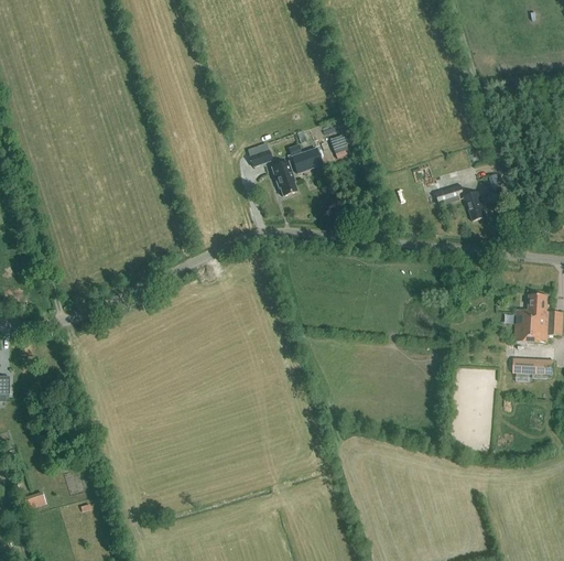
[(337,157),(349,152),(347,148),(345,139),(340,140),(342,143),(333,146),(335,152),(337,157)]
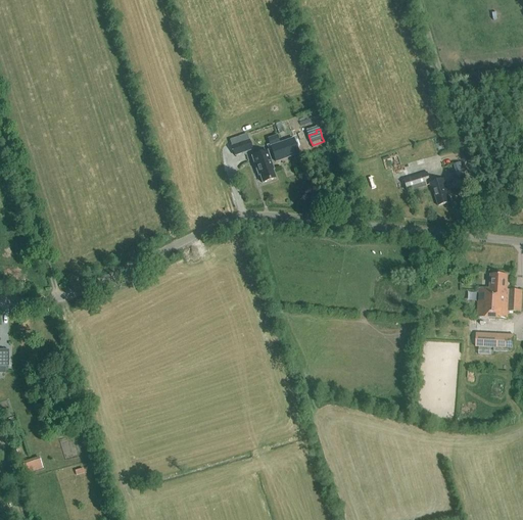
[(230,139),(235,153),(252,147),(247,133),(230,139)]
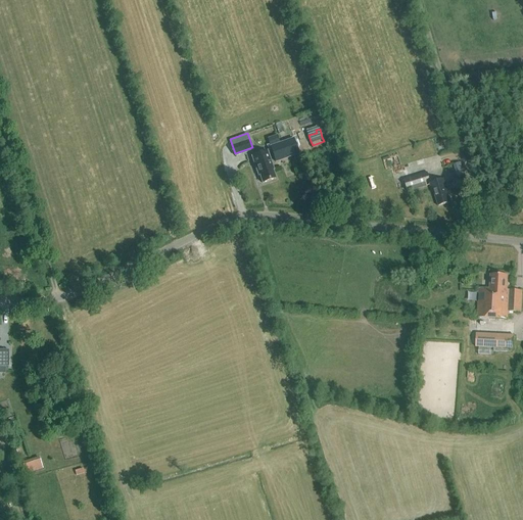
[(270,144),(275,159),(298,151),(293,136),(270,144)]
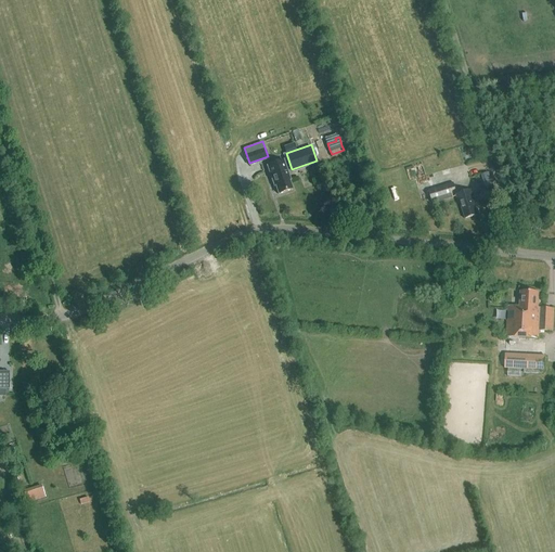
[(282,158),(266,164),(273,184),(274,184),(278,192),(291,187),(288,179),(289,179),(282,158)]
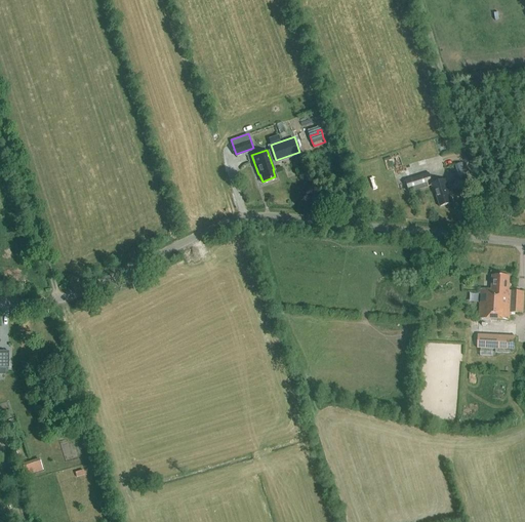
[(461,161),(455,163),(458,174),(466,172),(461,161)]
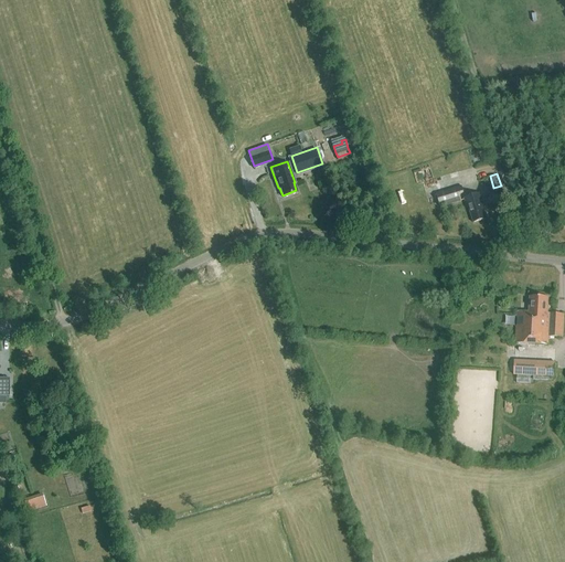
[(440,204),(461,199),(459,191),(464,190),(461,183),(436,191),(440,204)]
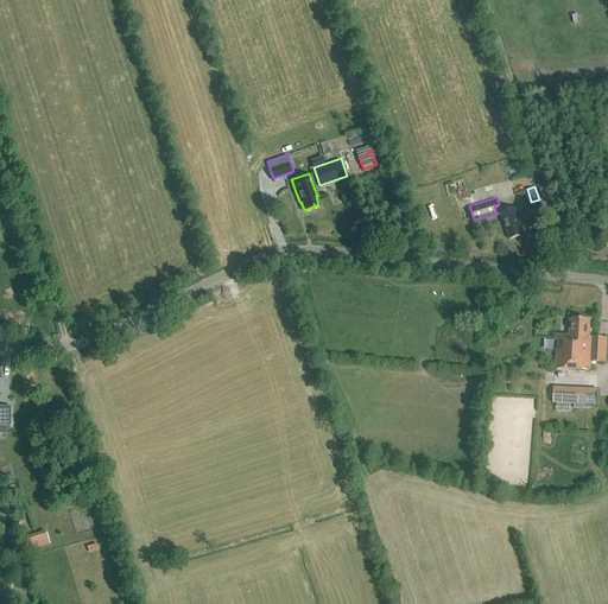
[(510,236),(523,233),(519,220),(521,220),(517,205),(500,210),(504,221),(505,220),(510,236)]
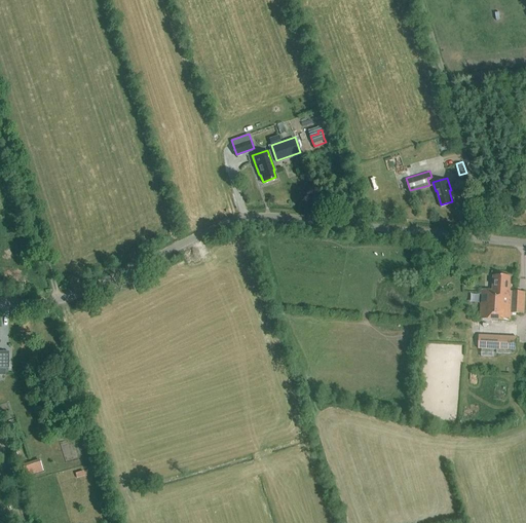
[(523,311),(524,290),(515,289),(510,289),(511,274),(493,273),(492,288),(482,288),(481,316),(510,318),(511,310),(523,311)]
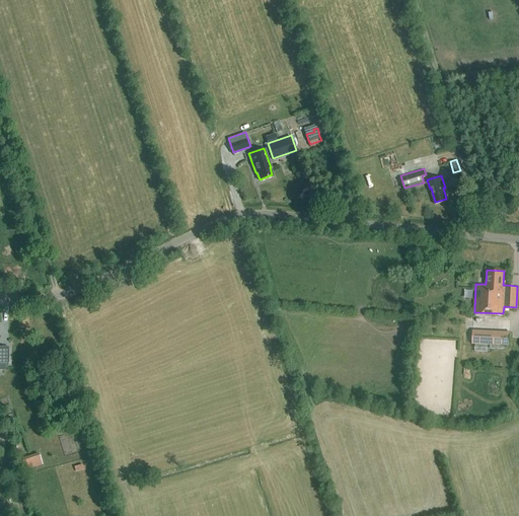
[(472,342),(509,344),(509,328),(472,327),(472,342)]
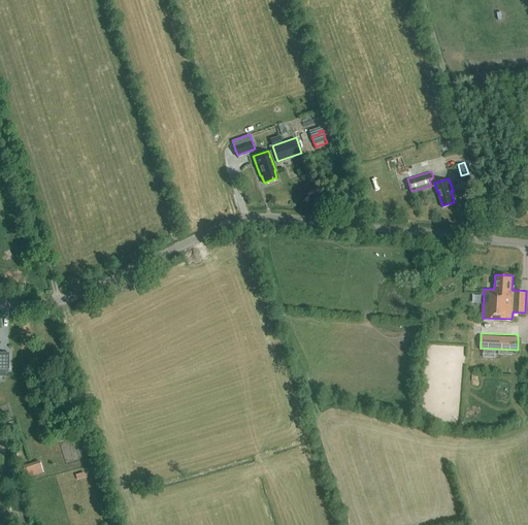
[(0,367),(8,367),(8,351),(0,351),(0,367)]
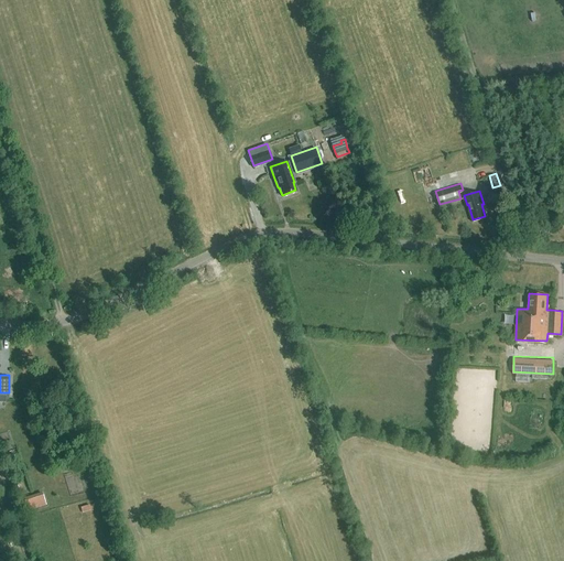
[(20,496),(24,509),(46,503),(42,489),(20,496)]
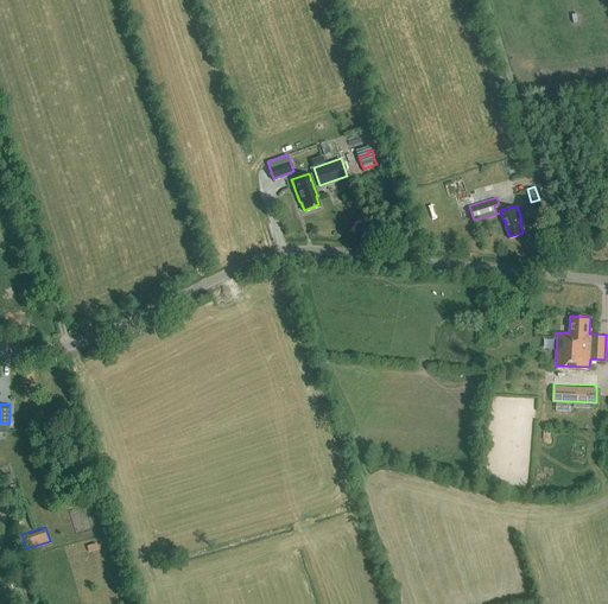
All buildings are outlined.
